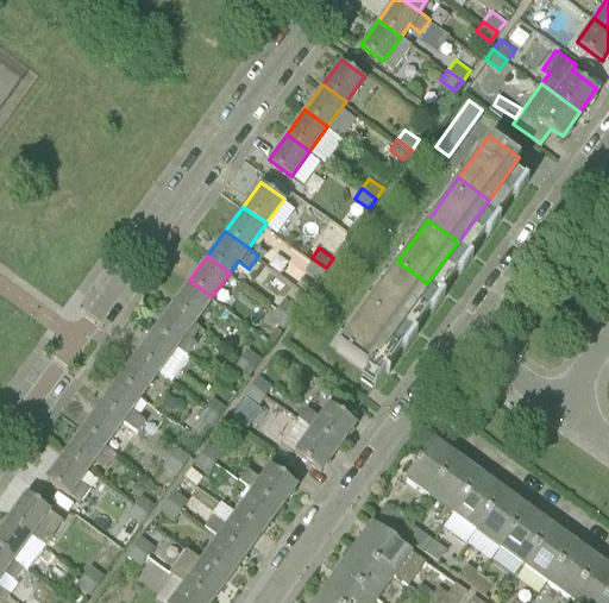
[(319,278),(326,268),(312,258),(305,268),(319,278)]
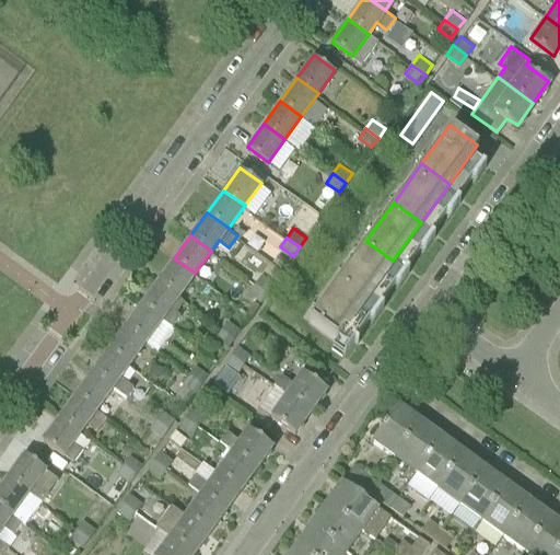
[(337,279),(365,300),(393,261),(365,241),(337,279)]
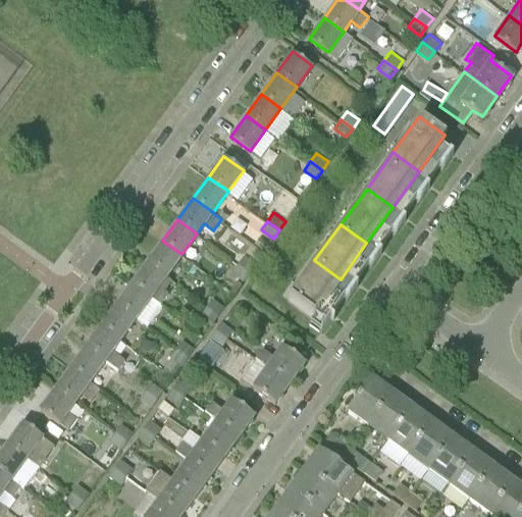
[(147,261),(166,276),(181,254),(162,241),(147,261)]
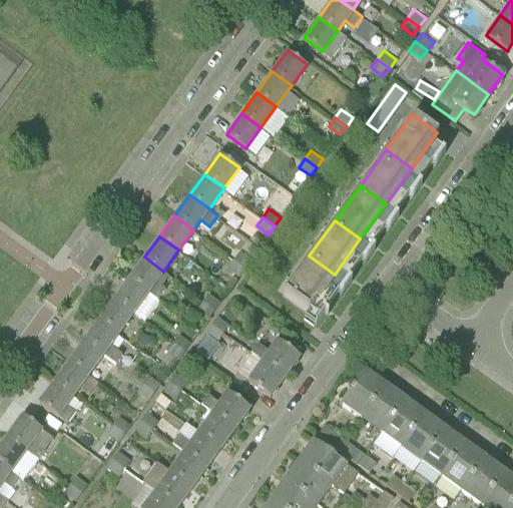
[(232,258),(244,267),(250,258),(239,249),(232,258)]
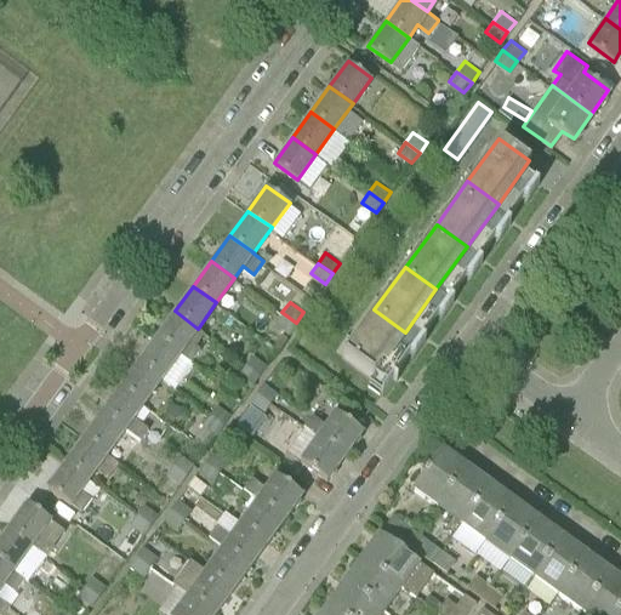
[(374,309),(343,353),(374,375),(405,332),(374,309)]
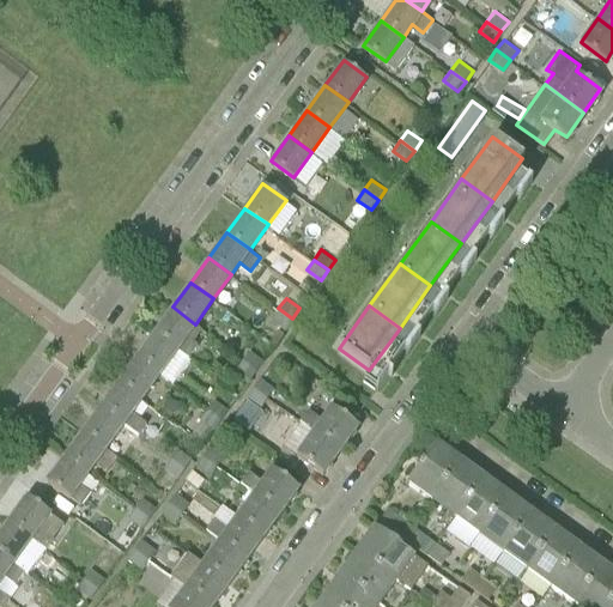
[(155,332),(178,347),(189,356),(199,344),(187,335),(195,325),(173,307),(155,332)]
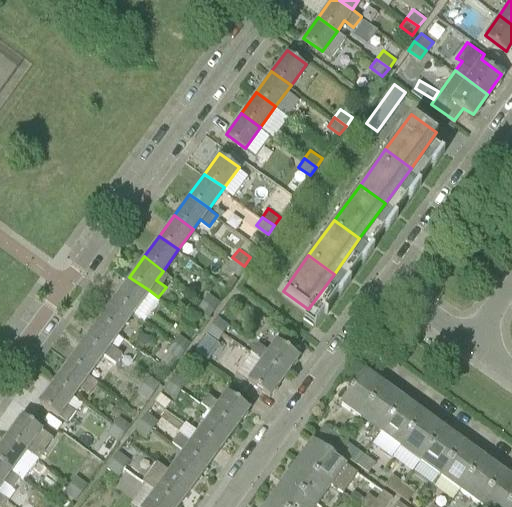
[(238,274),(244,266),(232,257),(226,266),(238,274)]
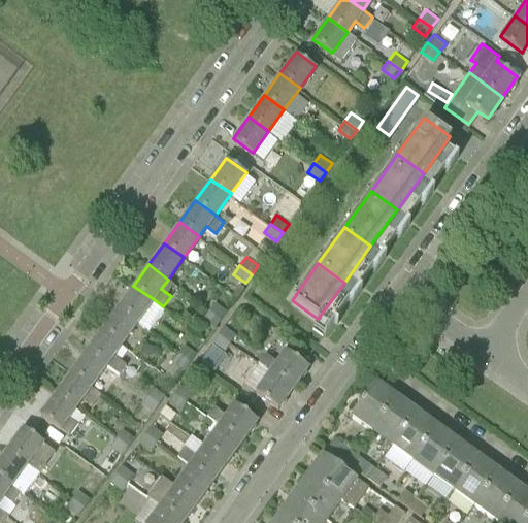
[(118,306),(137,321),(154,299),(133,286),(118,306)]
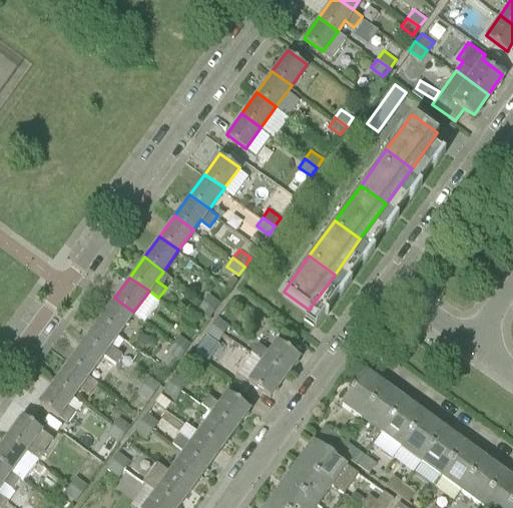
[(202,300),(214,308),(220,300),(208,291),(202,300)]
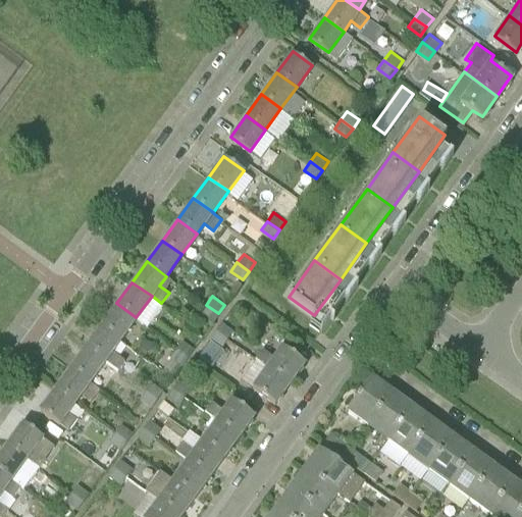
[(101,324),(120,339),(136,317),(116,303),(101,324)]
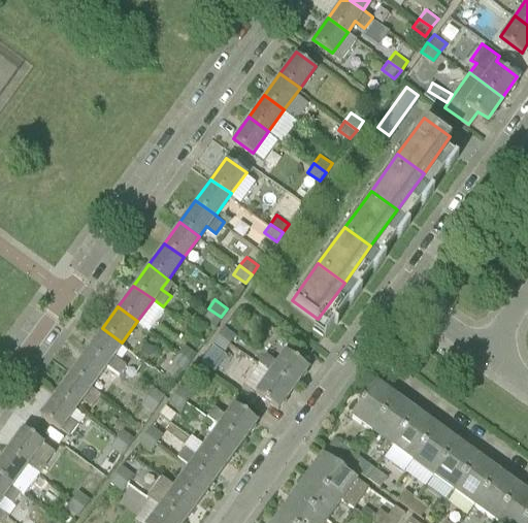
[(215,326),(221,317),(208,308),(202,317),(215,326)]
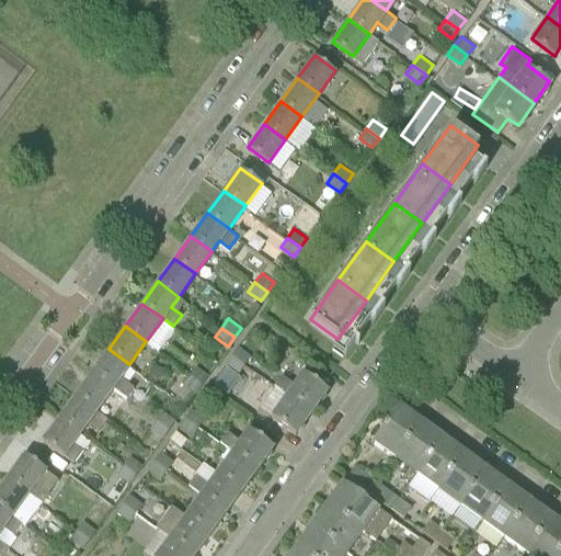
[(231,352),(244,362),(251,353),(238,343),(231,352)]
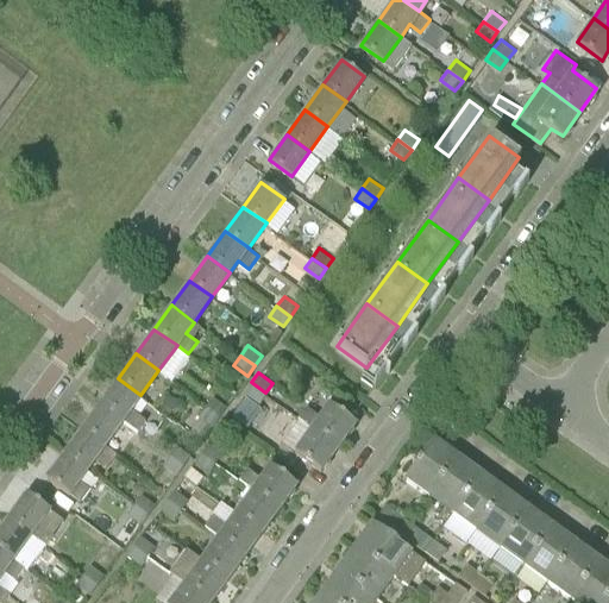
[(145,418),(131,408),(140,395),(118,378),(100,403),(123,419),(124,419),(137,429),(145,418)]
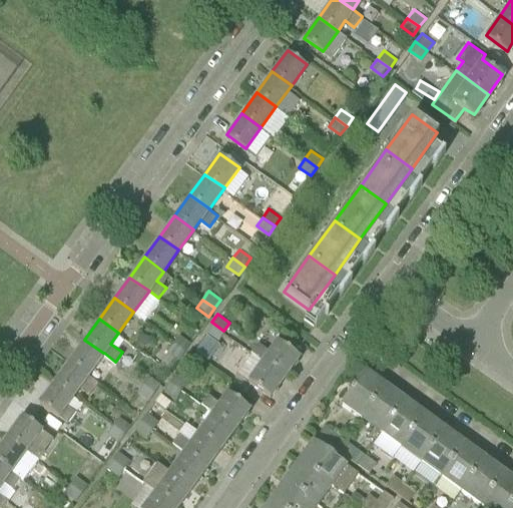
[(217,339),(223,331),(211,322),(205,331),(217,339)]
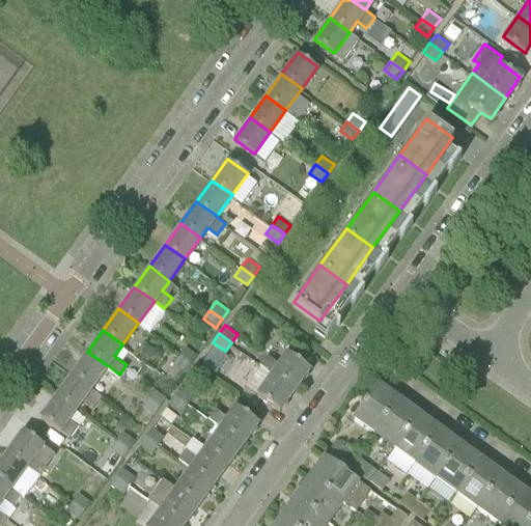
[(179,352),(192,361),(197,353),(186,343),(179,352)]
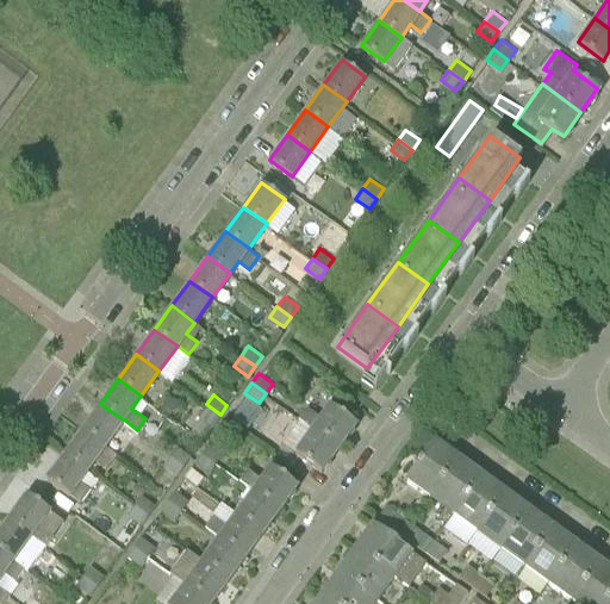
[(298,417),(302,418),(338,446),(356,422),(330,403),(321,416),(306,405),(298,417)]
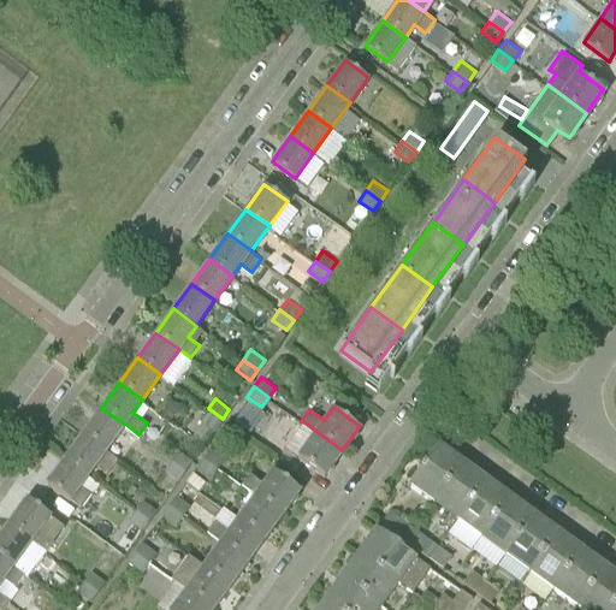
[(83,432),(106,449),(124,424),(101,408),(83,432)]
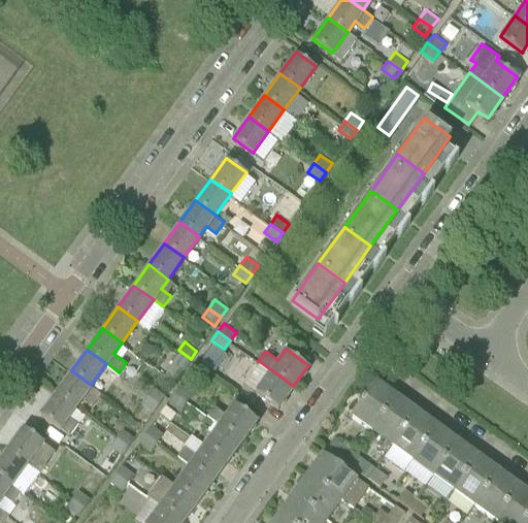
[(183,366),(185,367),(191,359),(178,350),(172,359),(163,372),(173,380),(183,366)]
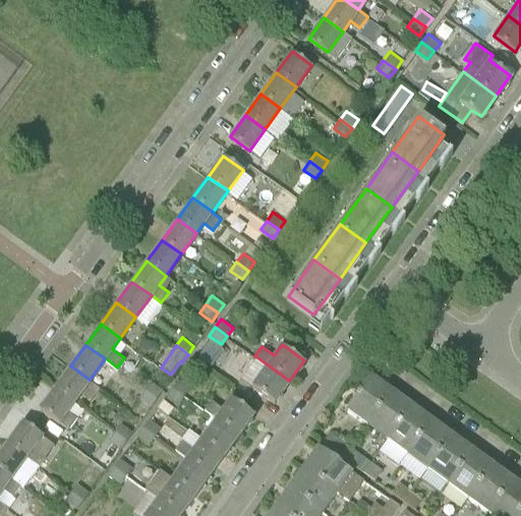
[(257,403),(264,394),(274,401),(289,381),(257,357),(242,378),(245,380),(238,389),(257,403)]
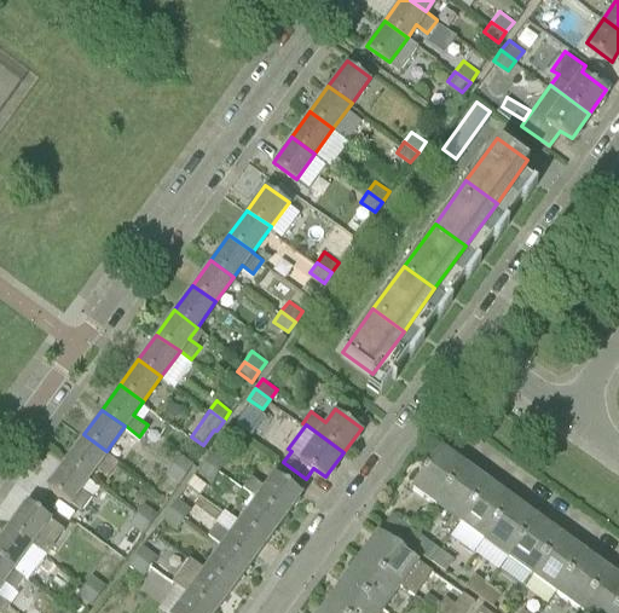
[(65,460),(88,476),(106,451),(84,434),(65,460)]
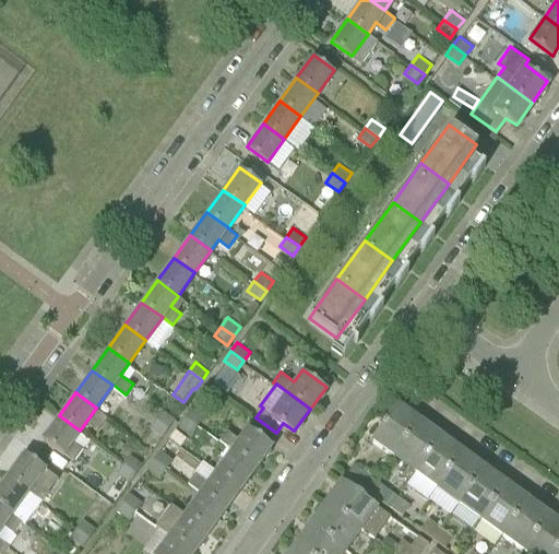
[(204,414),(203,414),(207,407),(200,401),(194,408),(191,405),(185,414),(197,424),(204,414)]
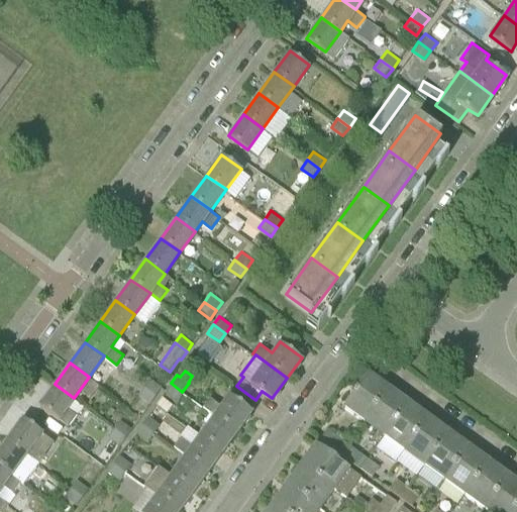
[(343,404),(364,419),(388,386),(368,371),(343,404)]
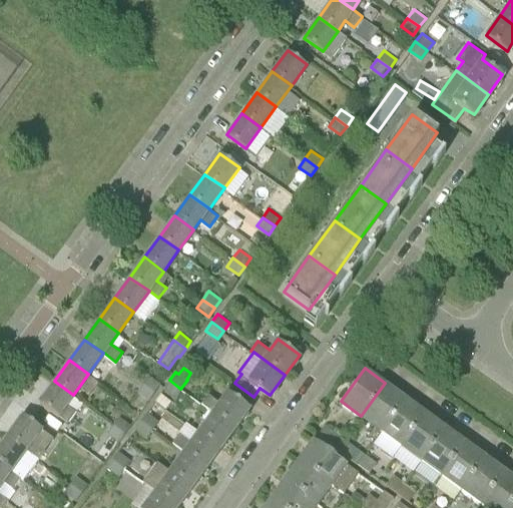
[(142,382),(154,390),(160,382),(148,374),(142,382)]
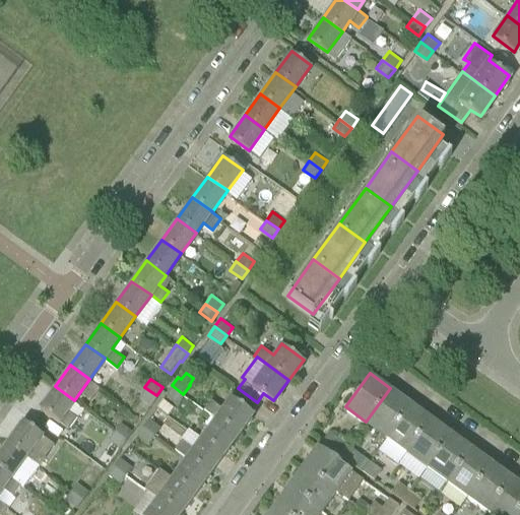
[(177,402),(183,394),(172,385),(166,393),(177,402)]
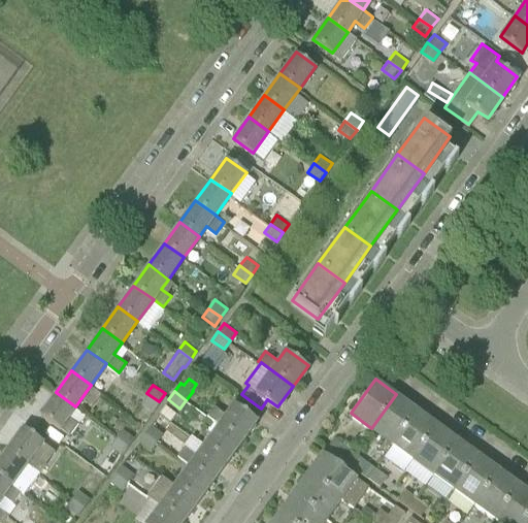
[(77,422),(69,416),(75,406),(56,392),(40,413),(69,434),(77,422)]
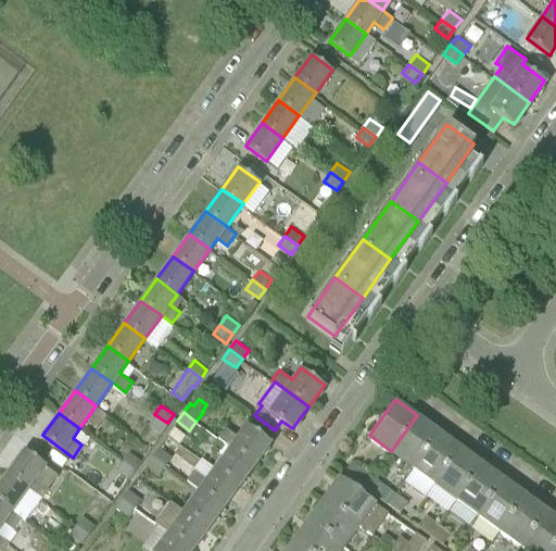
[(161,433),(167,423),(154,414),(148,423),(161,433)]
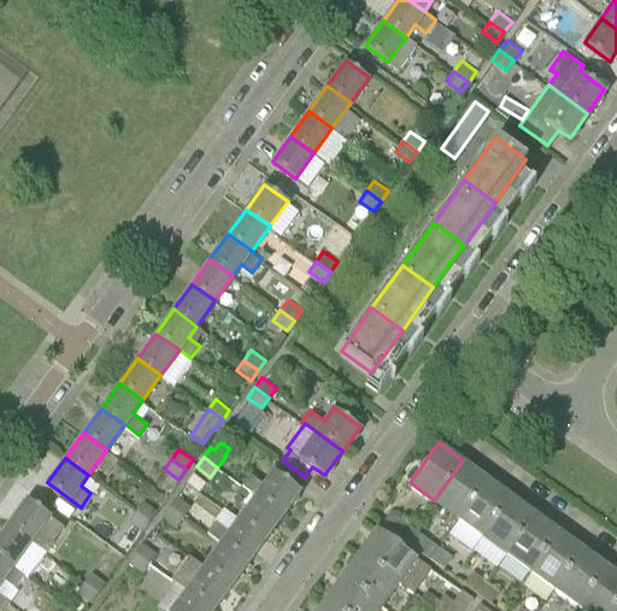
[(434,500),(458,517),(487,477),(463,460),(434,500)]
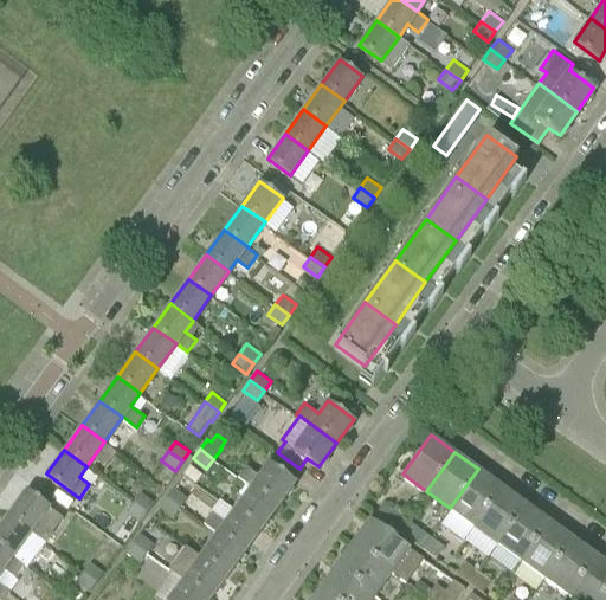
[(238,475),(251,485),(278,504),(295,481),(269,462),(259,475),(245,464),(238,475)]
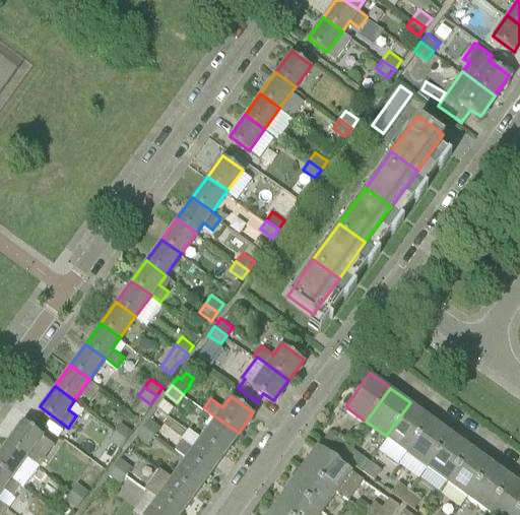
[(386,436),(406,451),(431,417),(410,402),(386,436)]
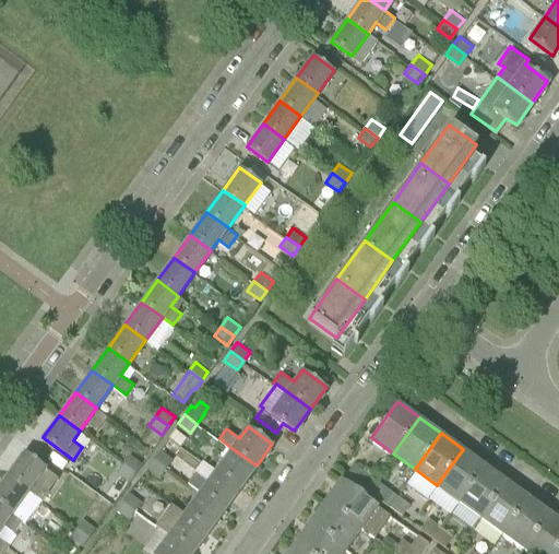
[(154,457),(166,466),(177,451),(166,440),(154,457)]
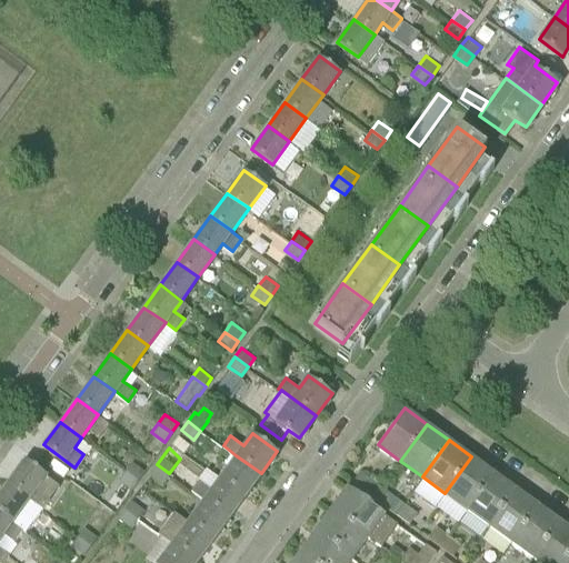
[(220,476),(245,495),(261,473),(236,455),(220,476)]
